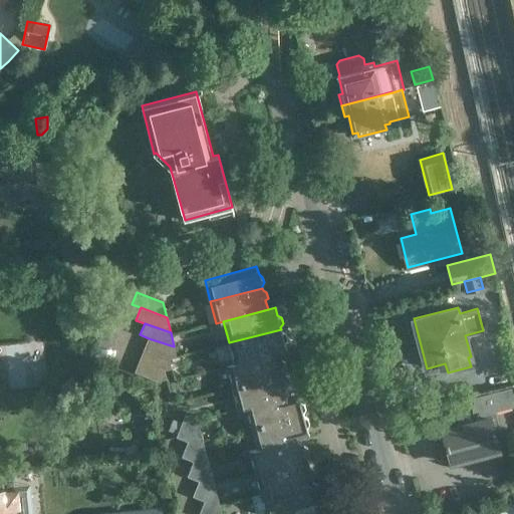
[(281,330),(281,329),(229,342),(234,363),(279,351),(286,349),(284,341),(286,337),(285,332),(281,330)]
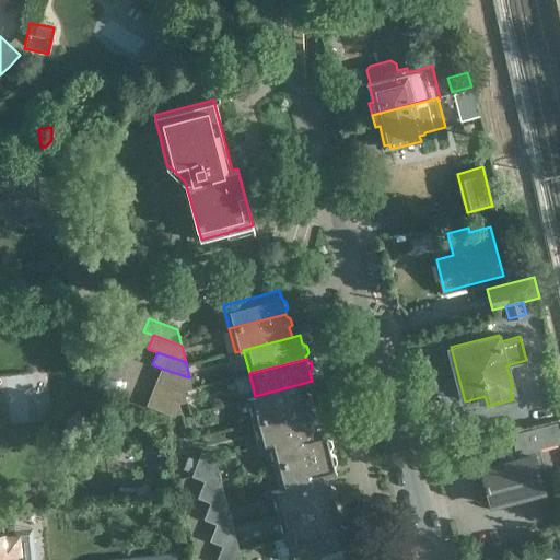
[(193,388),(189,377),(162,369),(158,381),(185,391),(193,388)]
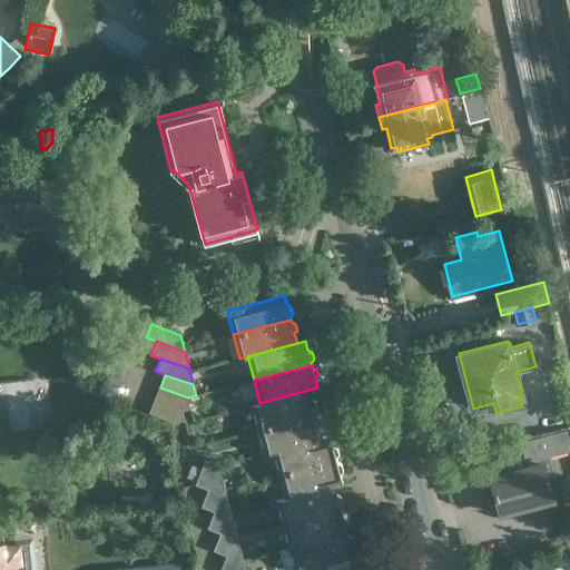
[(155,400),(182,410),(190,408),(188,397),(160,387),(155,400)]
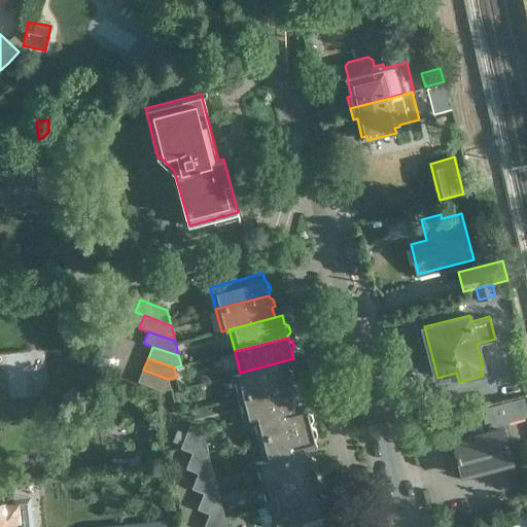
[(286,360),(240,373),(233,375),(239,396),(291,382),(291,381),(293,377),(292,371),(288,369),(286,360)]
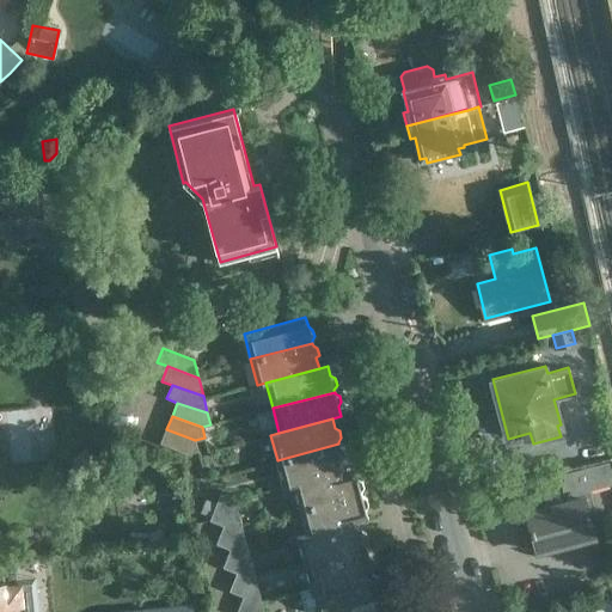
[(199,452),(195,440),(166,429),(161,444),(188,454),(199,452)]
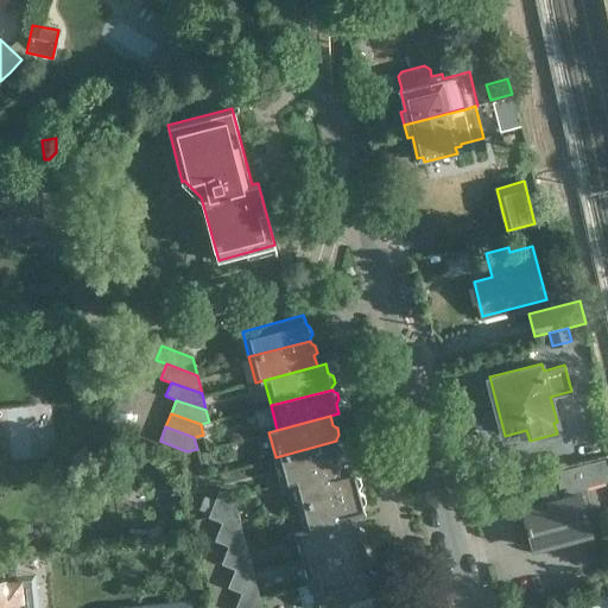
[(282,482),(343,466),(341,457),(343,453),(342,445),(337,443),(336,441),(276,457),(282,482)]
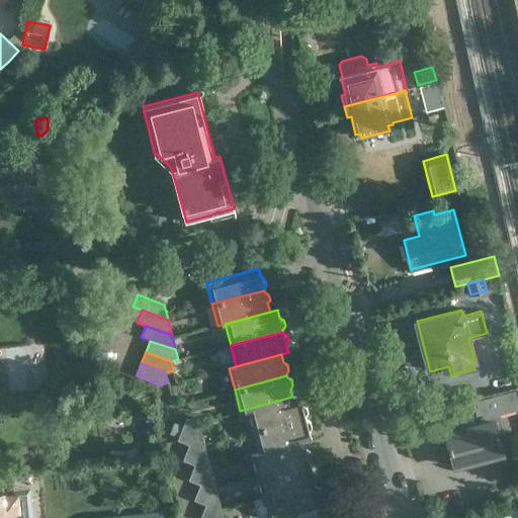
[(454,466),(504,453),(494,419),(517,412),(517,398),(516,391),(473,402),(477,415),(462,419),(465,431),(446,436),(454,466)]
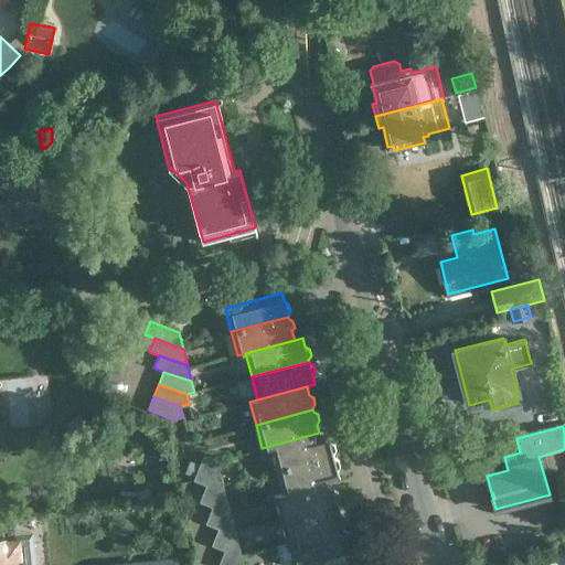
[(319,433),(262,448),(263,449),(270,447),(276,470),(333,455),(333,454),(336,449),(334,443),(330,440),(327,430),(319,433)]
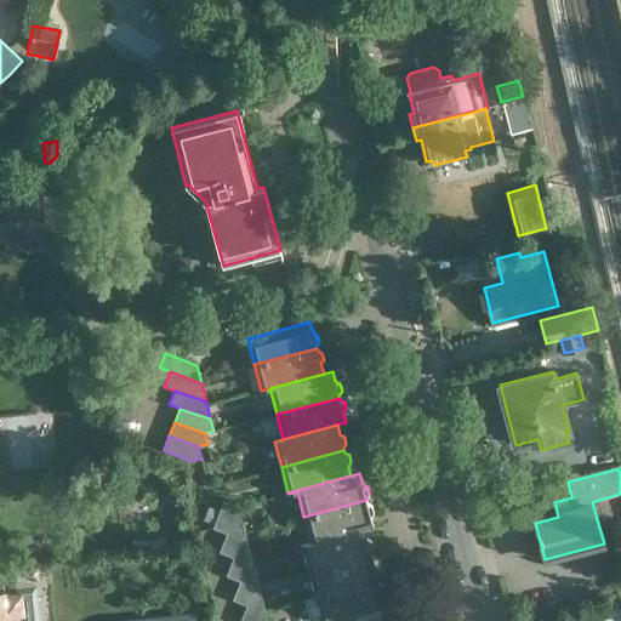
[(229,525),(244,530),(238,506),(224,500),(212,528),(226,534),(229,525)]
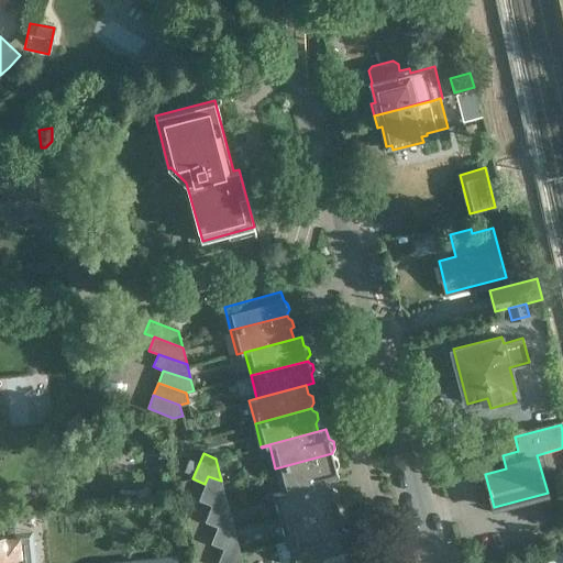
[(332,453),(275,468),(282,492),(273,493),(274,495),(331,479),(339,477),(337,468),(339,464),(338,457),(333,455),(332,453)]
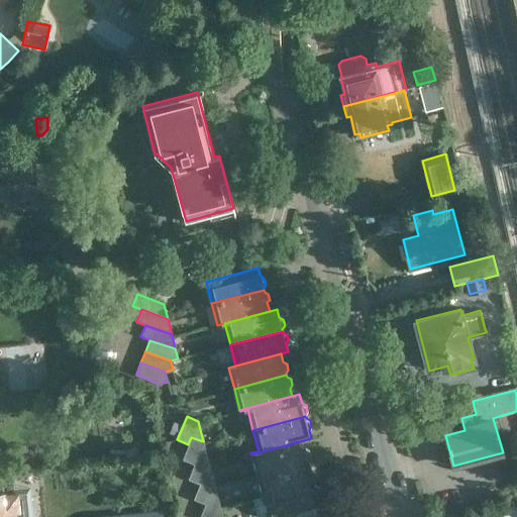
[(197,456),(208,461),(203,441),(191,437),(188,444),(182,458),(194,464),(197,456)]
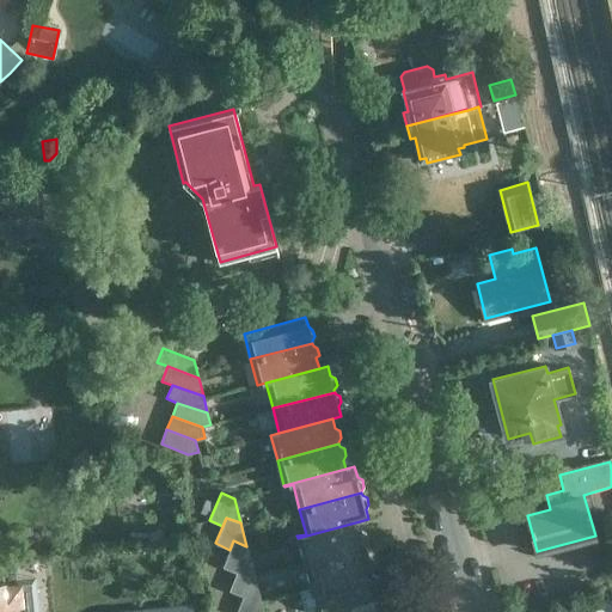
[(362,531),(360,521),(298,538),(304,562),(366,546),(366,544),(368,540),(366,533),(362,531)]
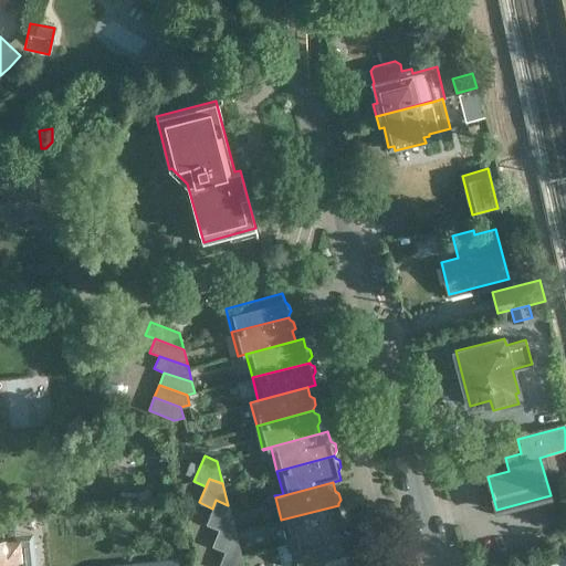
[(222,522),(233,526),(228,505),(216,500),(212,509),(206,524),(219,531),(222,522)]
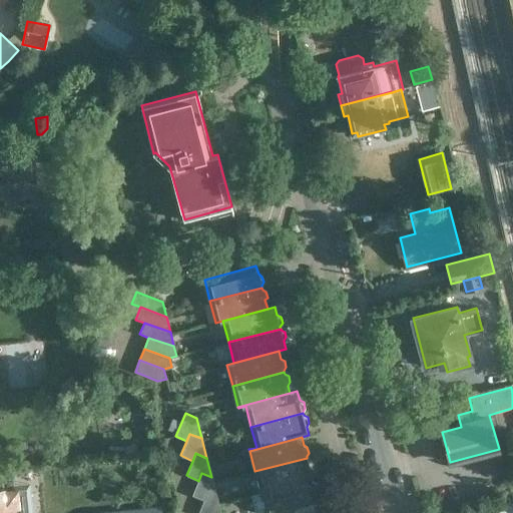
[(307,458),(254,471),(261,493),(312,479),(312,478),(315,474),(313,468),(309,466),(307,458)]
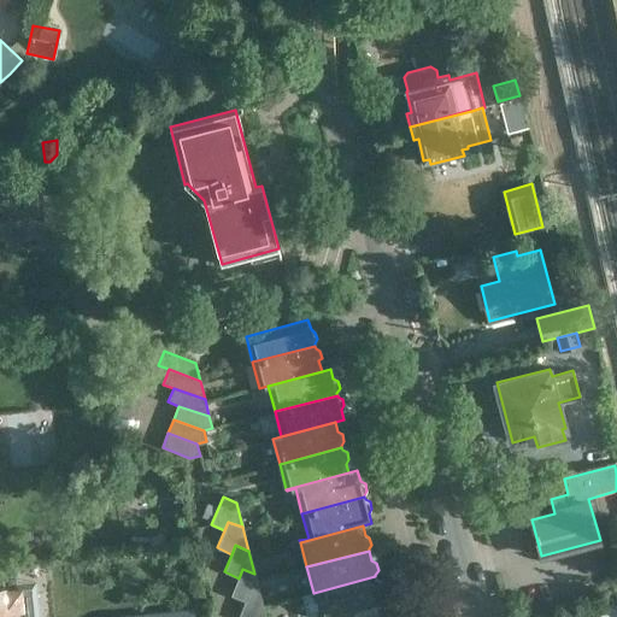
[(250,593),(260,598),(254,574),(242,569),(239,579),(231,595),(245,601),(250,593)]
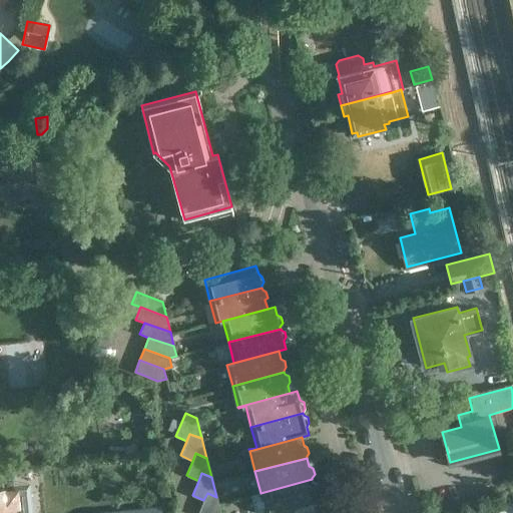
[(272,512),(318,501),(316,493),(318,489),(317,483),(313,481),(312,479),(261,493),(250,495),(254,512),(272,512)]
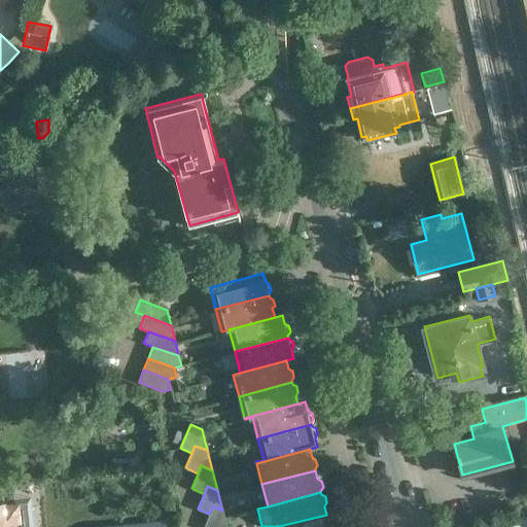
[(19,526),(19,520),(29,519),(28,501),(2,503),(2,501),(0,500),(0,526),(19,526)]
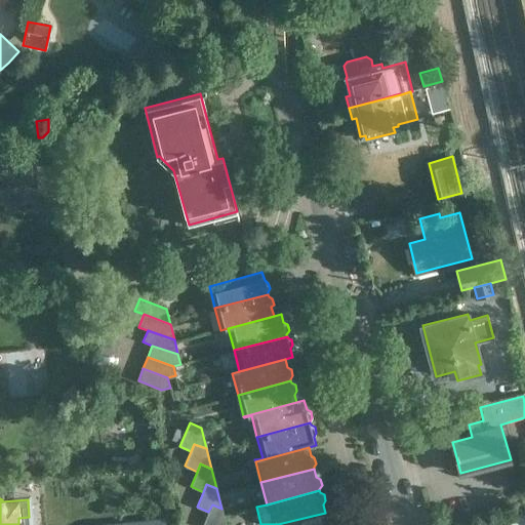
[(226,524),(221,509),(212,505),(208,512),(202,524),(226,524)]
